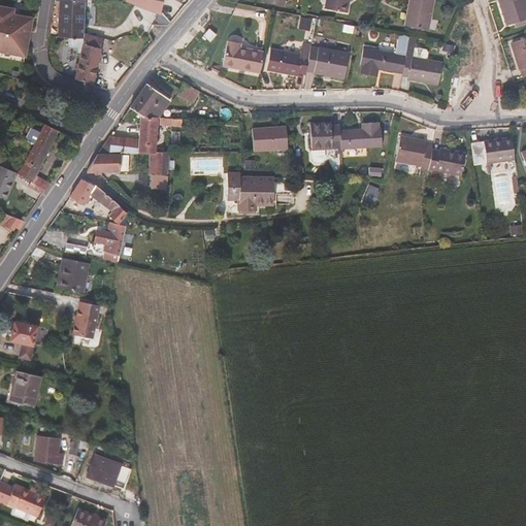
[(83,27),(83,0),(59,0),(58,26),(58,38),(67,39),(72,39),(72,40),(74,40),(74,39),(83,39),(83,27)]
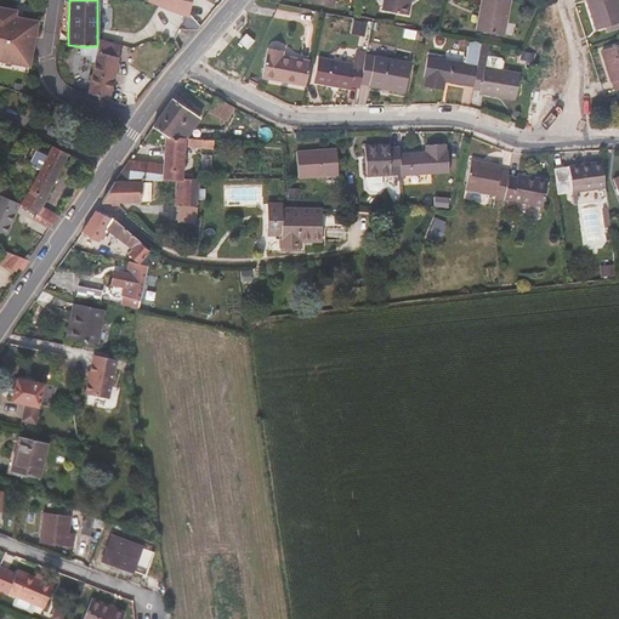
[(145,0),(145,1),(186,16),(189,0),(145,0)]
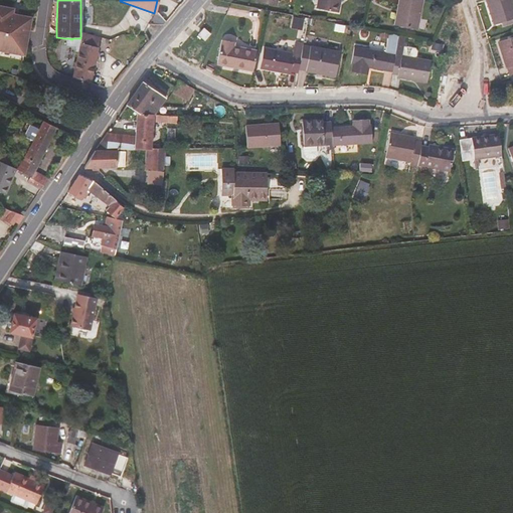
[(338,8),(339,0),(317,0),(316,4),(338,8)]
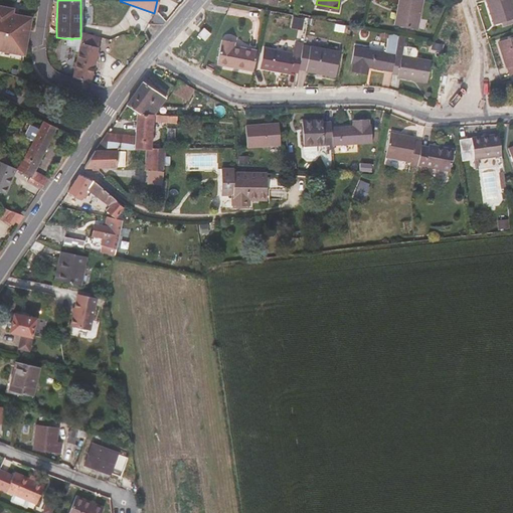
[(417,24),(421,0),(396,0),(396,4),(398,4),(395,20),(417,24)]
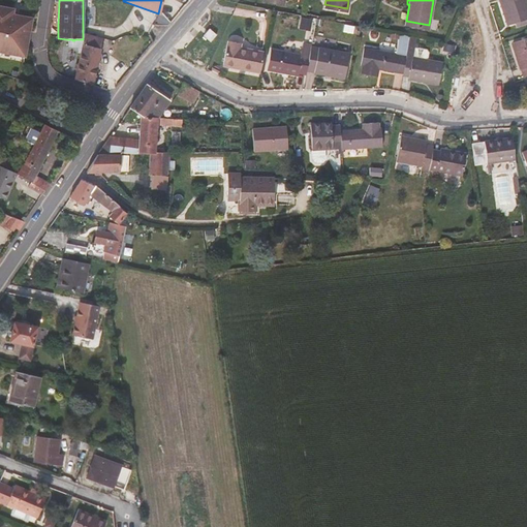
[(526,17),(526,0),(500,0),(501,1),(508,24),(526,17)]
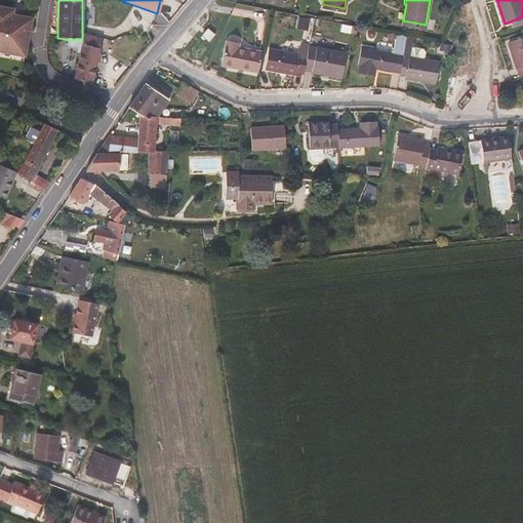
[(0,52),(22,56),(29,14),(10,11),(11,5),(0,2),(0,52)]
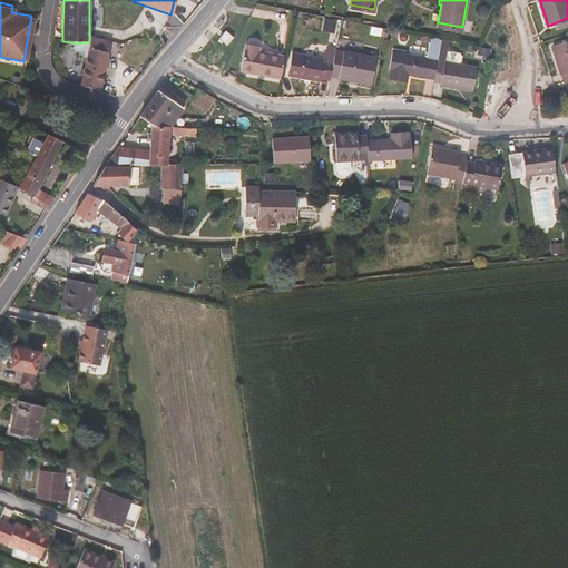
[(189,16),(183,6),(175,12),(176,13),(178,17),(183,23),(189,16)]
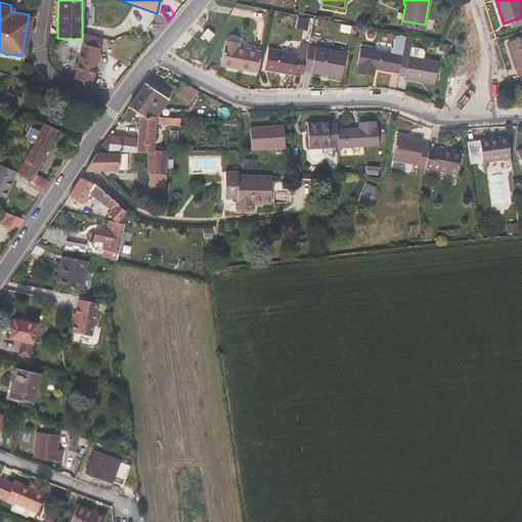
[(213,32),(204,26),(199,31),(208,38),(213,32)]
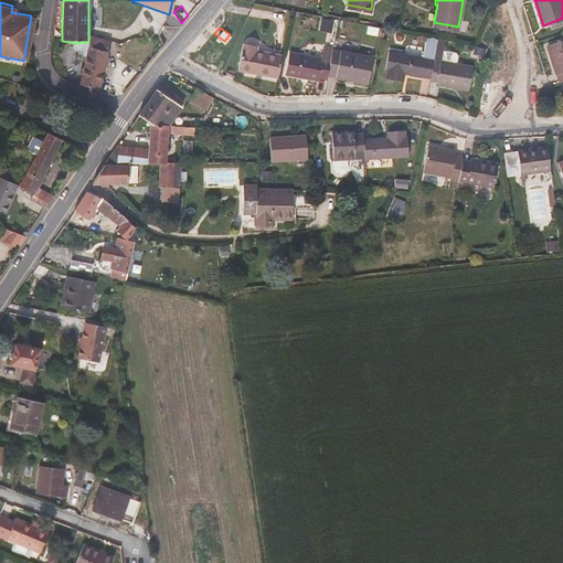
[(562,36),(550,42),(558,66),(561,78),(562,77),(562,36)]
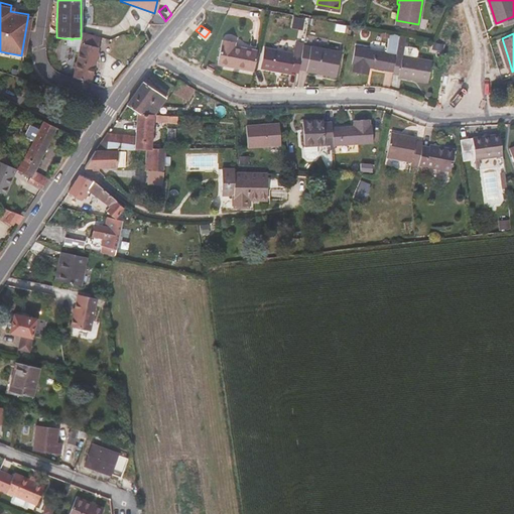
[(95,68),(100,41),(83,36),(81,36),(82,38),(81,41),(81,43),(80,48),(77,66),(74,79),(92,85),(95,68)]
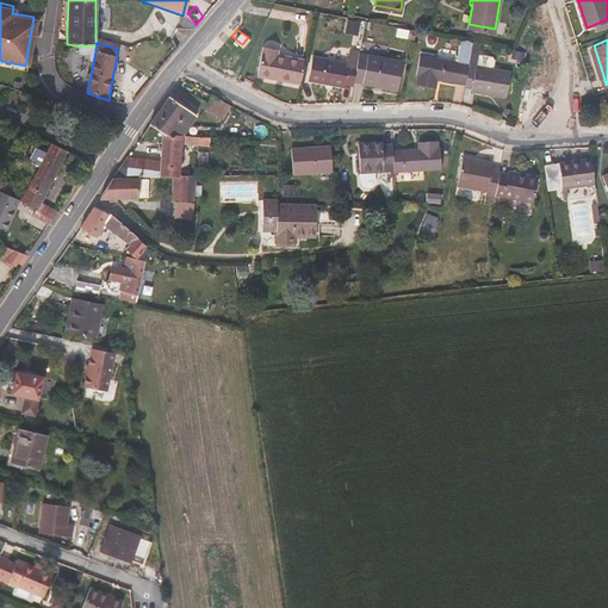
[(509,97),(512,81),(513,70),(495,67),(496,57),(494,54),(481,53),(482,45),(481,45),(473,43),(471,55),(465,87),(475,88),(473,92),(485,93),(509,97)]
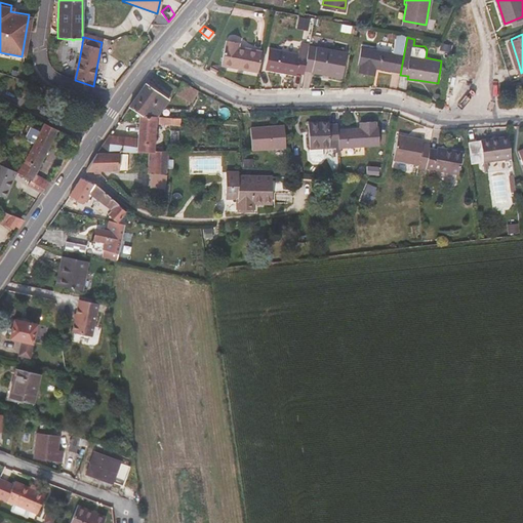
[(400,75),(405,47),(402,47),(394,45),(392,53),(361,48),(357,68),(361,69),(359,77),(374,79),(375,72),(386,73),(400,75)]
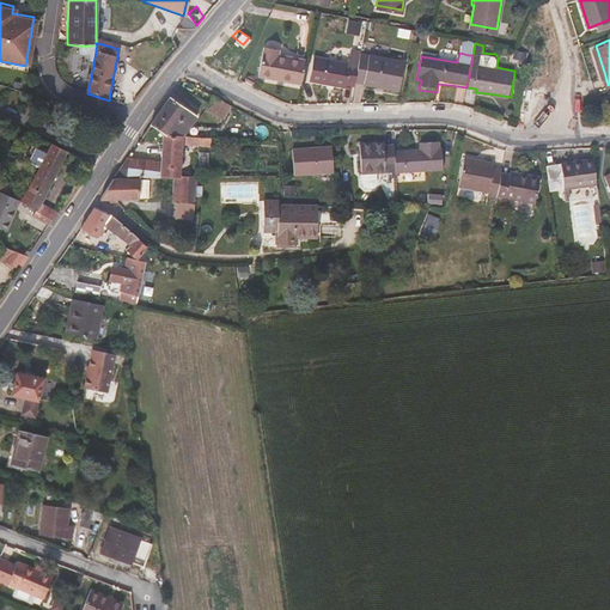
[(397,93),(404,60),(368,54),(367,59),(358,58),(357,66),(353,84),(360,85),(360,87),(397,93)]
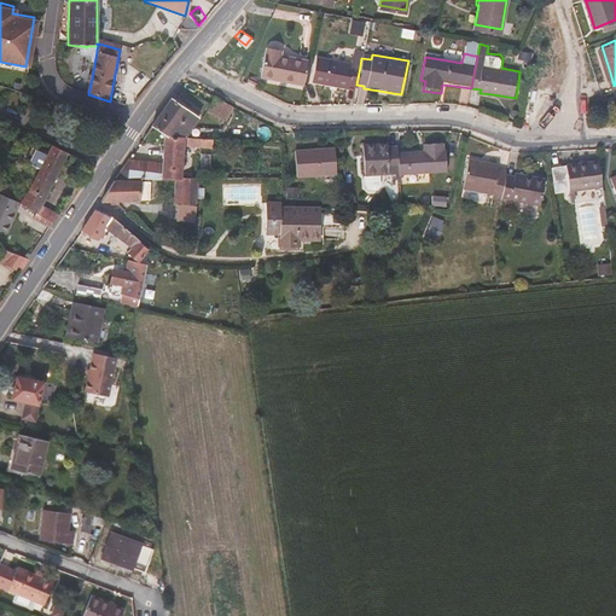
[(303,93),(307,70),(277,65),(277,60),(262,58),(257,86),(291,92),(303,93)]
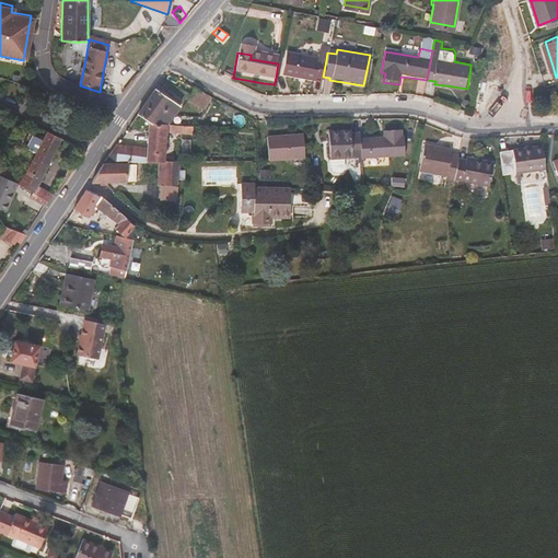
[(323,77),(326,60),(287,54),(282,78),(315,83),(316,79),(323,80),(323,77)]
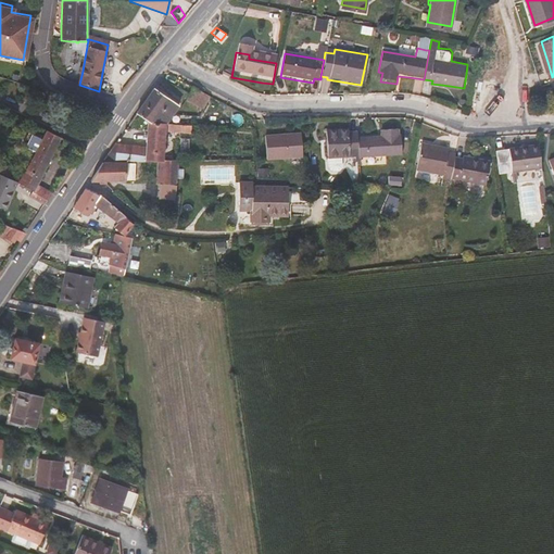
[(204,111),(210,97),(192,89),(187,103),(204,111)]
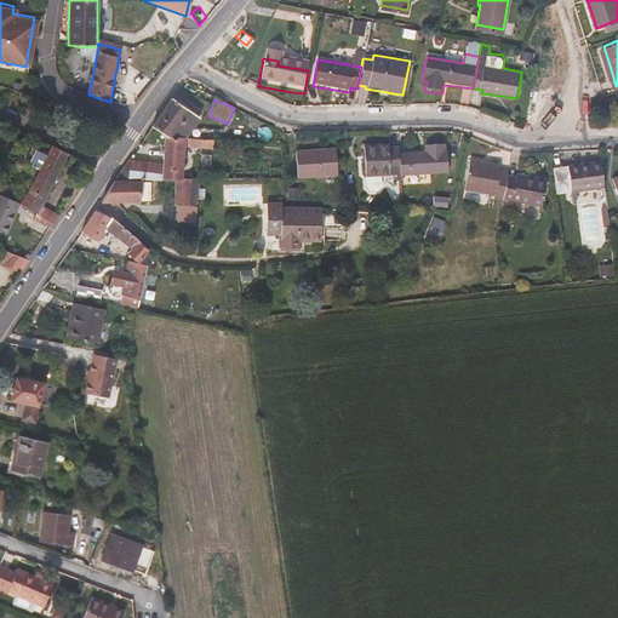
[(195,121),(171,102),(150,129),(162,137),(165,138),(183,138),(195,121)]
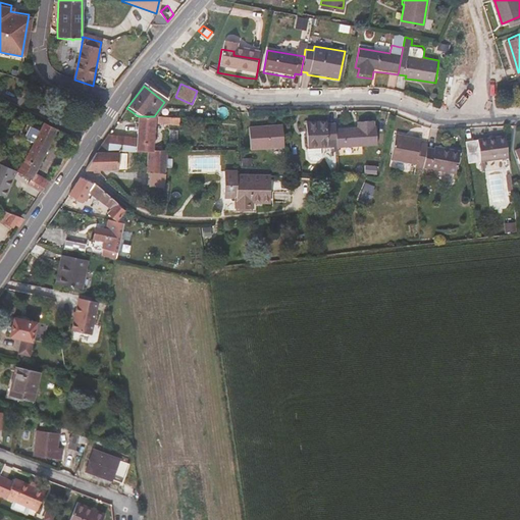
[(160,120),(177,121),(177,113),(160,112),(160,120)]
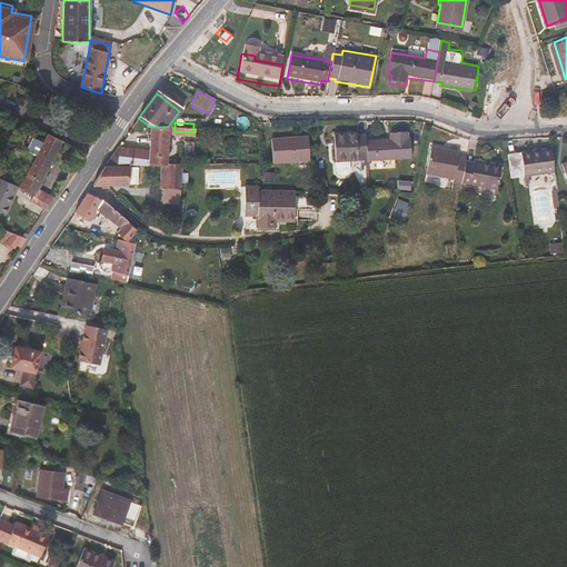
[(166,155),(167,145),(168,131),(168,127),(151,127),(148,148),(118,148),(106,167),(136,167),(146,167),(163,166),(166,166),(166,160),(166,155)]
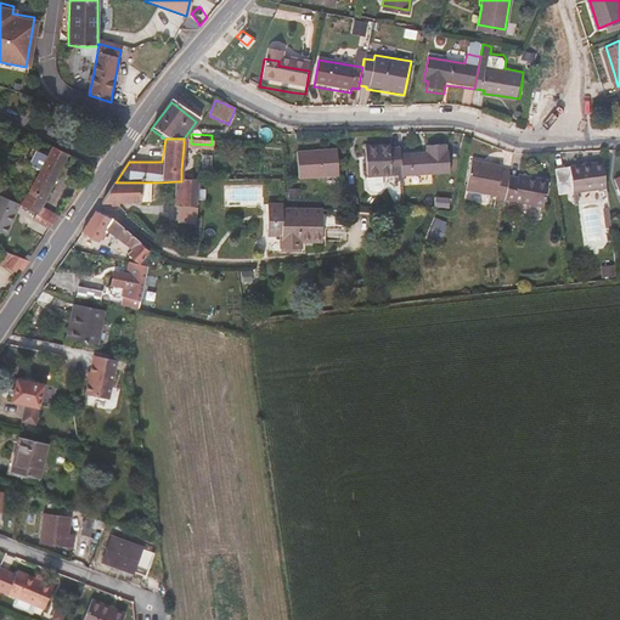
[(388,174),(388,168),(399,168),(398,155),(398,147),(385,147),(385,144),(361,146),(365,187),(368,191),(381,190),(383,186),(382,174),(388,174)]
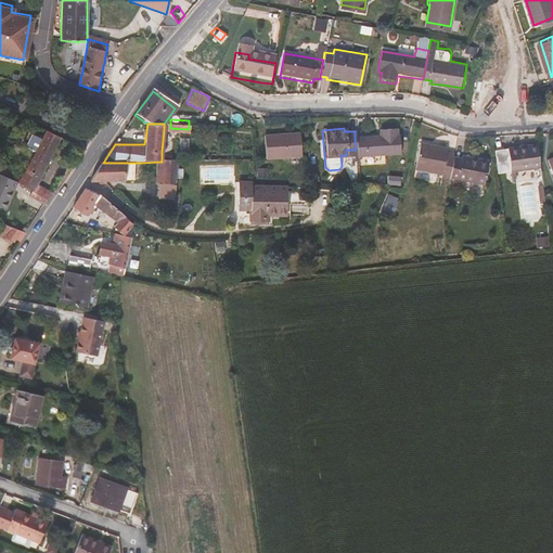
[(400,153),(399,134),(395,134),(394,128),(376,129),(376,136),(364,137),(355,138),(356,150),(357,156),(400,153)]
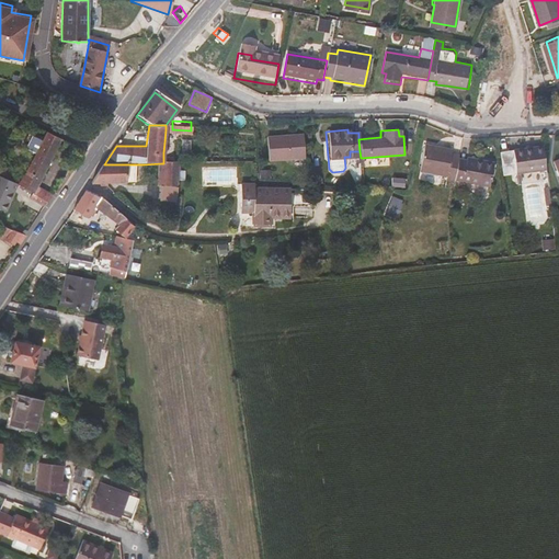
[(40,186),(63,143),(47,135),(43,144),(30,137),(23,150),(36,158),(24,179),(2,168),(0,171),(0,174),(25,187),(35,193),(32,201),(47,208),(54,198),(43,193),(45,190),(40,186)]
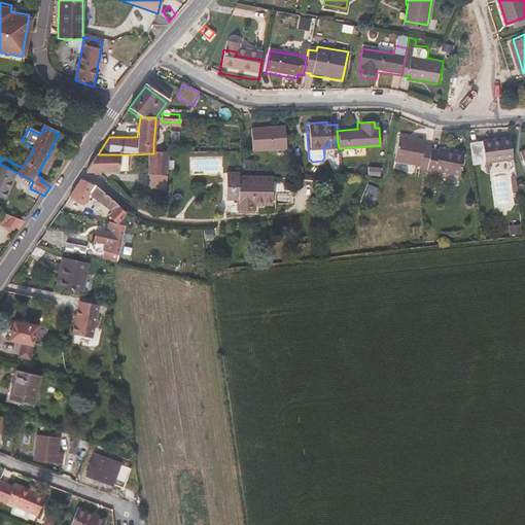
[(282,150),(280,128),(247,130),(249,153),(263,152),(282,150)]
